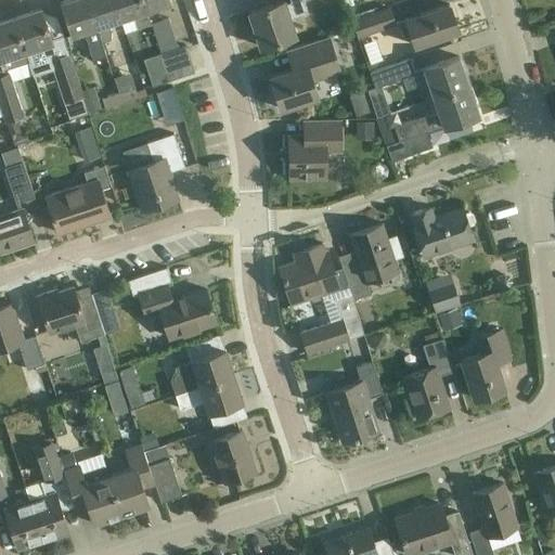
[(102,42),(103,42),(98,28),(88,0),(68,0),(61,2),(73,37),(85,33),(94,61),(106,56),(102,42)]
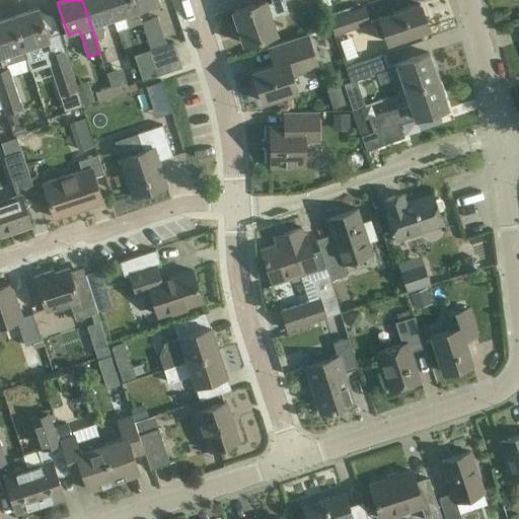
[(82,0),(91,26),(96,40),(103,38),(105,27),(103,22),(114,18),(115,18),(108,0),(82,0)]
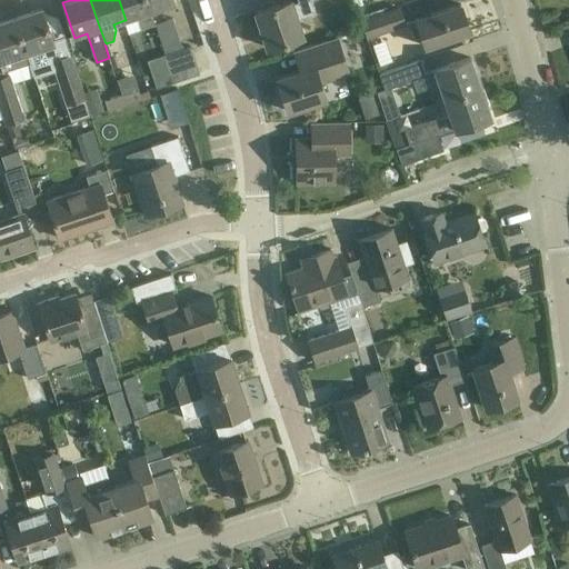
[(129,33),(130,33),(156,25),(151,11),(147,0),(119,0),(126,20),(125,20),(129,33)]
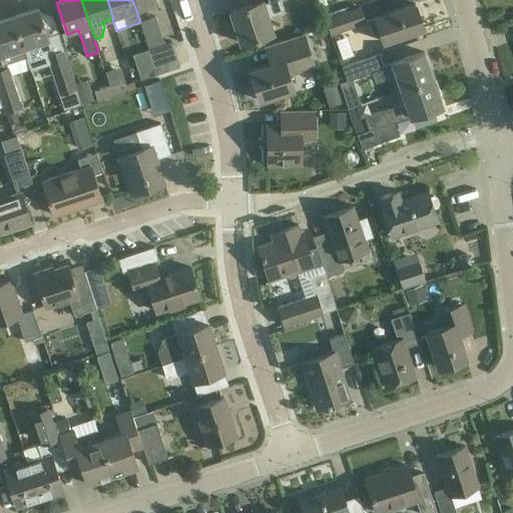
[(132,0),(136,10),(159,2),(158,0),(132,0)]
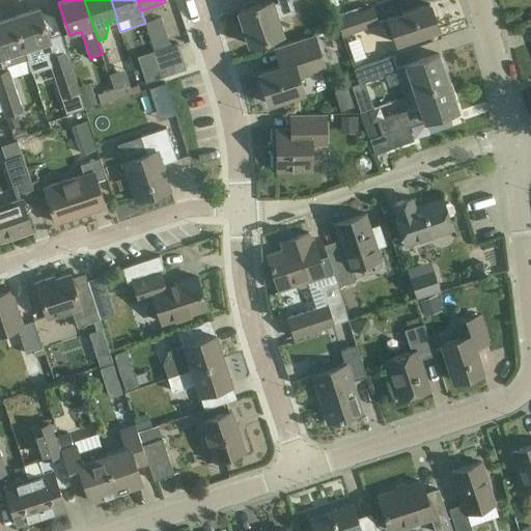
[(250,48),(269,42),(284,36),(278,19),(295,14),(290,2),(295,0),(276,0),(277,0),(239,14),(250,48)]
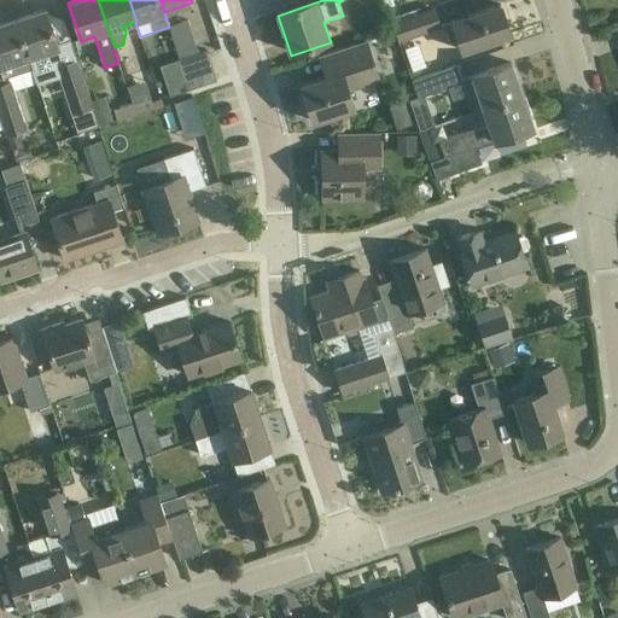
[(501,5),(478,13),(445,23),(450,41),(459,39),(462,51),(511,35),(501,5)]
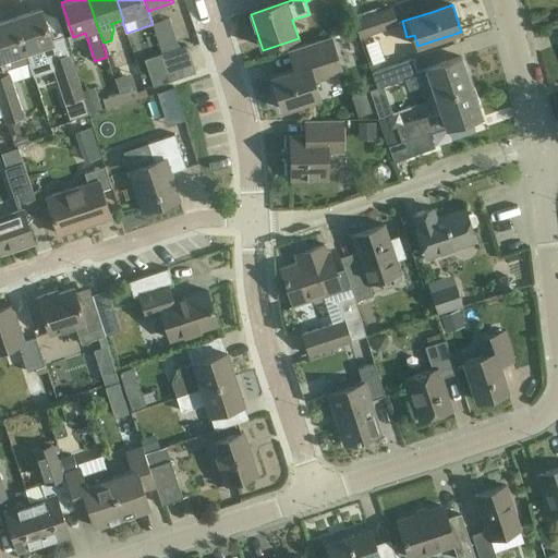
[(361,37),(396,25),(390,9),(355,21),(361,37)]
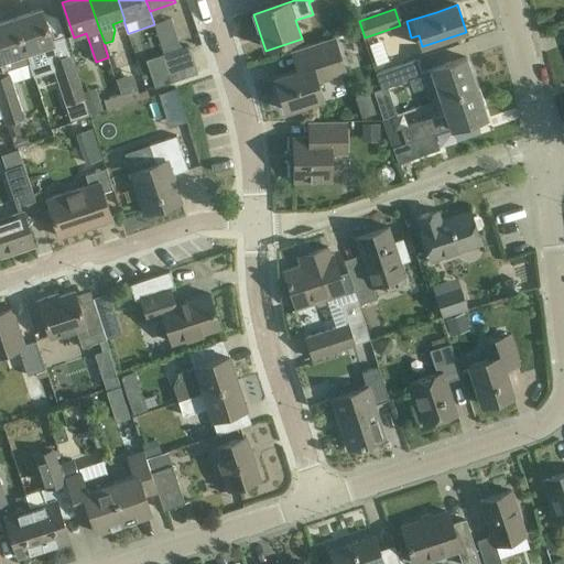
[(15,20),(26,53),(28,52),(52,44),(41,11),(15,20)]
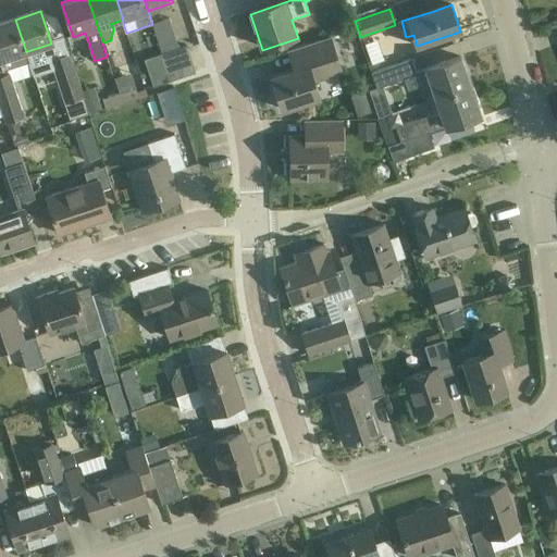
[(0,24),(0,64),(2,71),(31,61),(27,51),(26,52),(15,20),(0,24)]
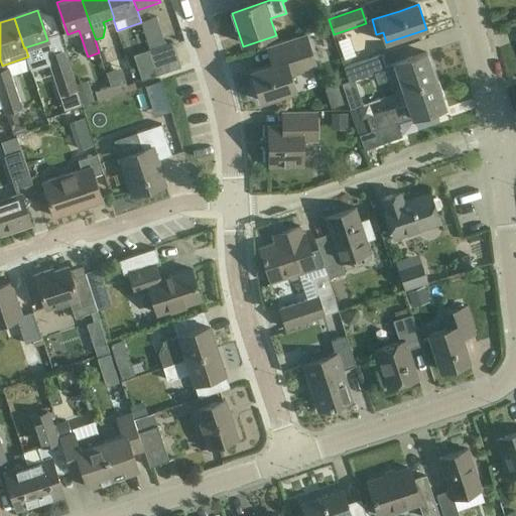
[(262,101),(281,95),(296,90),(291,75),(316,66),(306,33),(267,46),(272,63),(252,71),(262,101)]
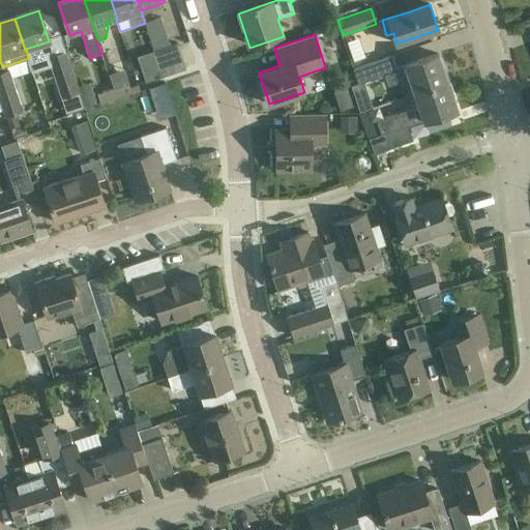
[(158,66),(163,77),(186,68),(178,43),(153,51),(158,66)]
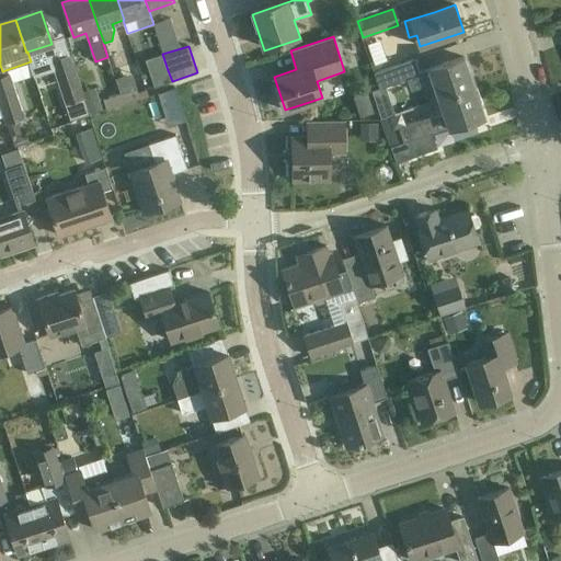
[(66,102),(82,96),(68,56),(52,61),(66,102)]
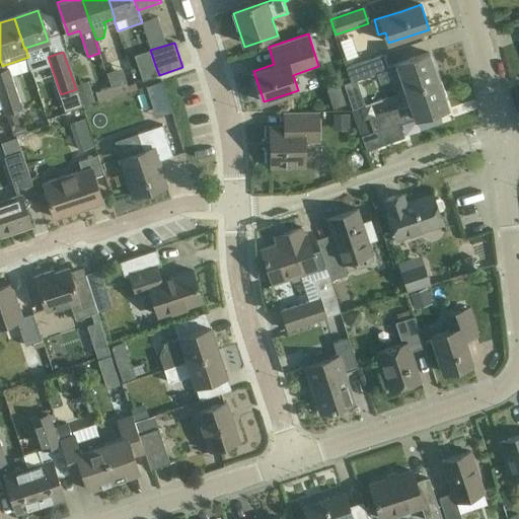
[(399,77),(404,92),(439,80),(430,53),(387,68),(383,55),(346,68),(351,82),(345,84),(353,109),(360,107),(360,106),(365,104),(357,81),(378,74),(382,83),(399,77)]
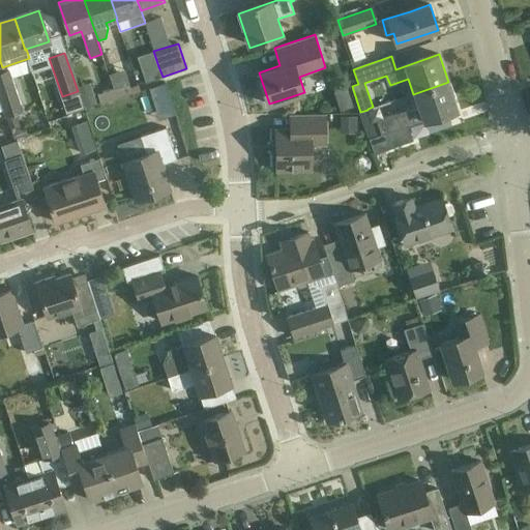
[(163,77),(158,66),(143,72),(146,82),(163,77)]
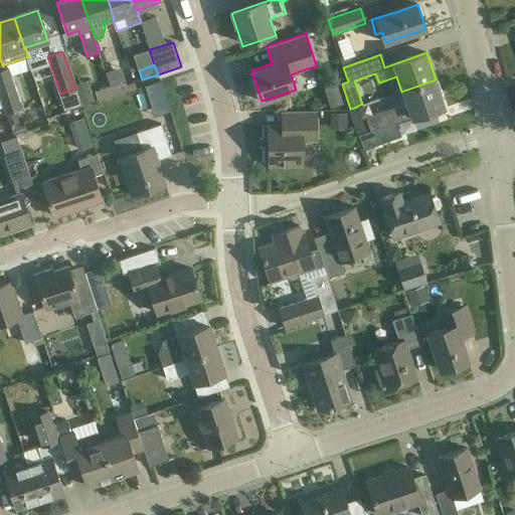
[(0,71),(0,95),(6,113),(14,135),(17,134),(18,123),(20,122),(18,109),(20,108),(8,69),(0,71)]
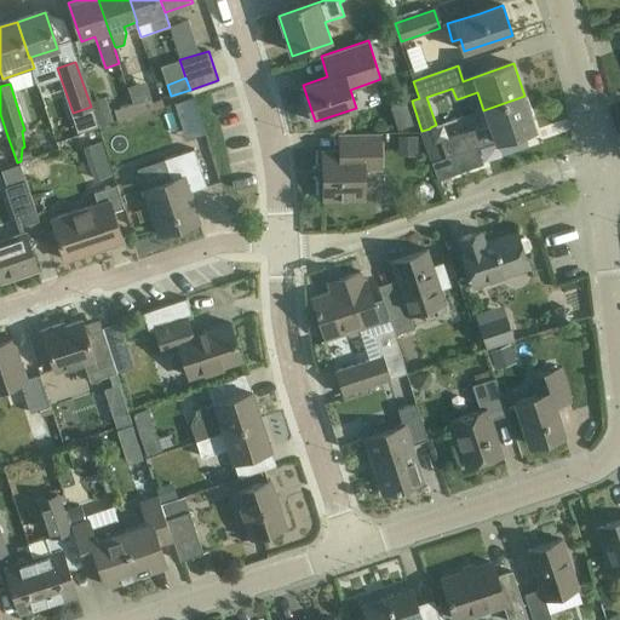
[(422,131),(432,162),(438,179),(483,164),(478,147),(535,127),(524,96),(483,110),(489,125),(441,142),(447,158),(441,160),(430,128),(422,131)]
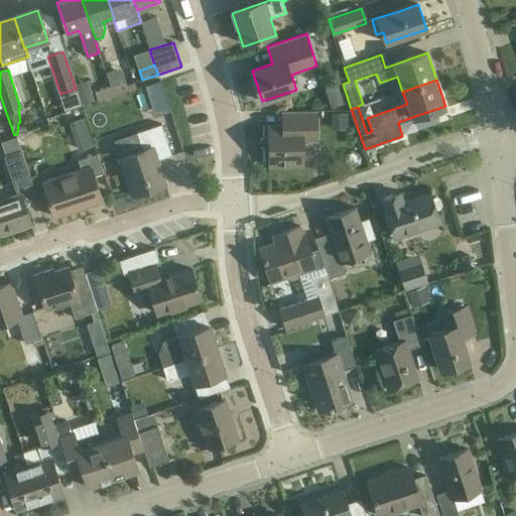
[(162,81),(145,86),(149,98),(165,93),(164,89),(162,81)]
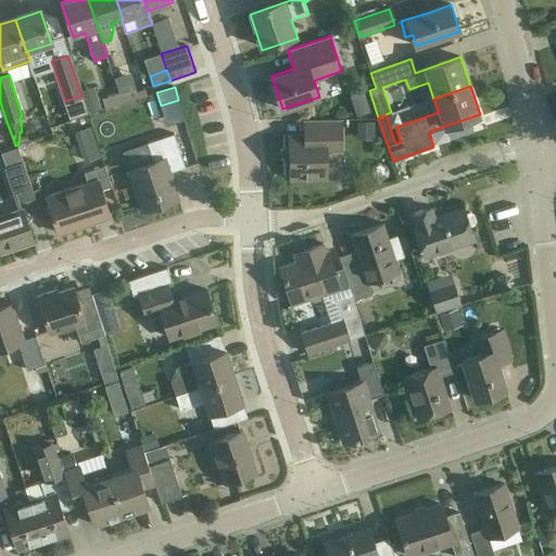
[(137,89),(119,95),(123,103),(140,98),(137,89)]
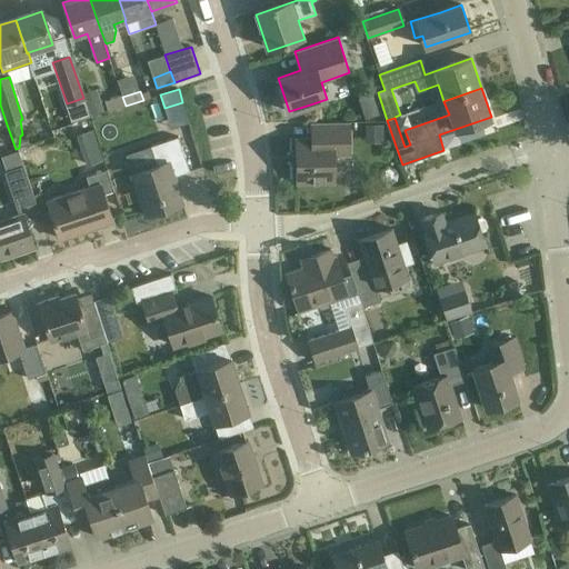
[(107,102),(109,111),(126,106),(122,97),(107,102)]
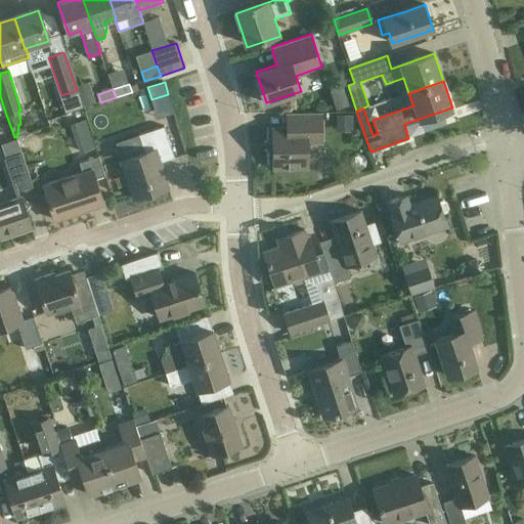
[(272,127),(273,143),(273,168),(308,168),(308,142),(322,142),(322,112),(287,113),(287,127),(272,127)]
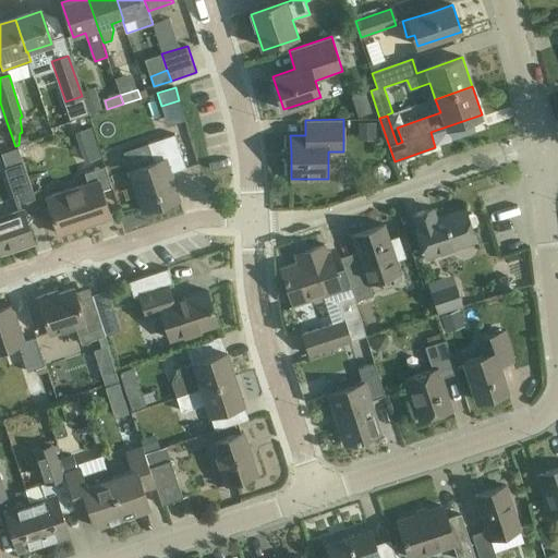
[(375,122),(358,123),(358,134),(376,134),(375,122)]
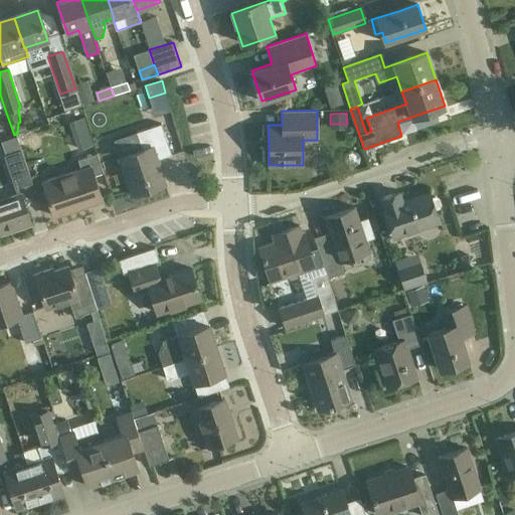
[(120,157),(127,175),(133,194),(166,183),(158,160),(172,155),(162,124),(137,133),(143,149),(120,157)]
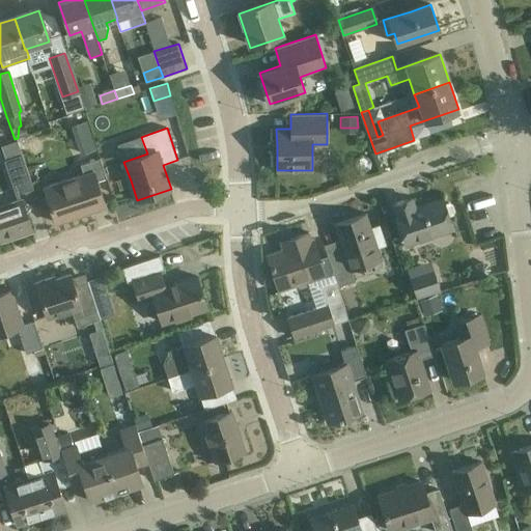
[(86,141),(82,129),(67,134),(72,145),(86,141)]
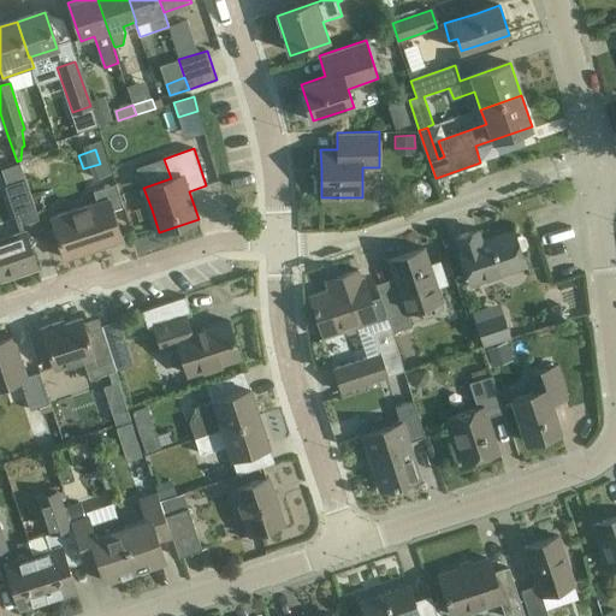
[(21,164),(3,170),(7,185),(5,185),(18,225),(40,218),(27,179),(21,164)]
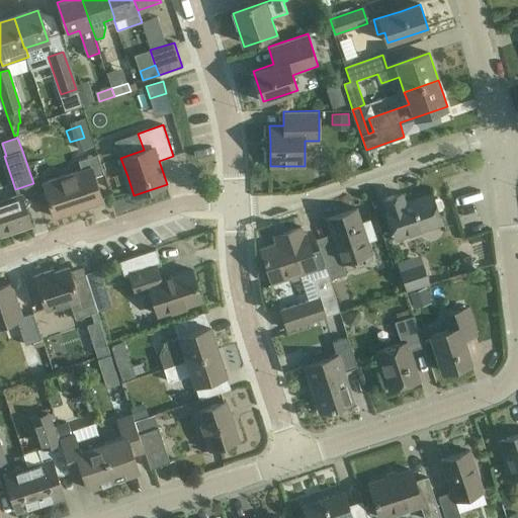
[(82,170),(44,183),(55,218),(77,210),(76,207),(102,198),(94,176),(104,173),(98,154),(79,161),(82,170)]
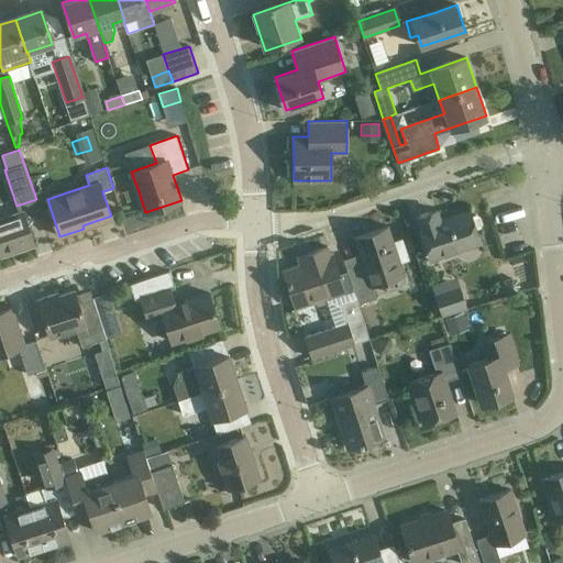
[(417,218),(423,239),(430,258),(460,250),(481,242),(470,211),(441,221),(438,210),(417,218)]
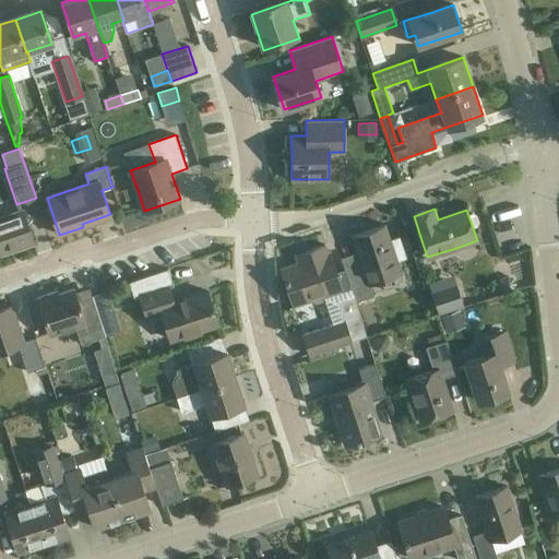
[(0,250),(19,245),(20,249),(34,244),(24,210),(0,217),(0,250)]
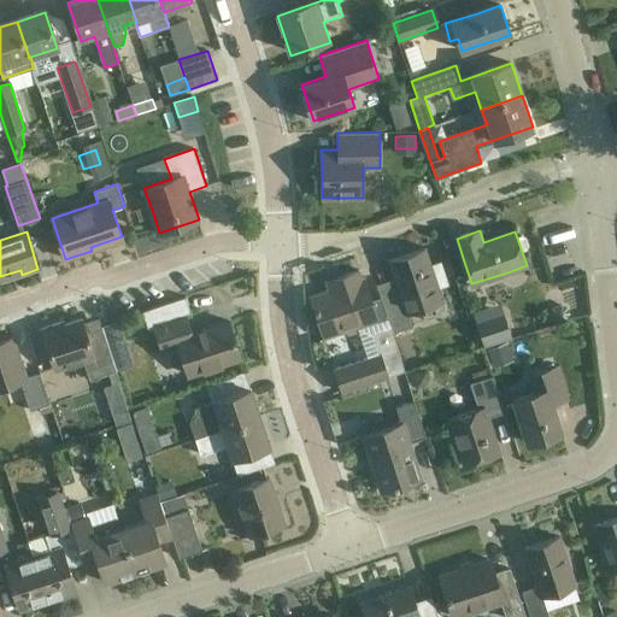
[(399,292),(381,297),(388,319),(391,328),(393,333),(412,327),(407,313),(444,301),(439,288),(450,285),(441,260),(432,264),(425,248),(389,260),(399,292)]
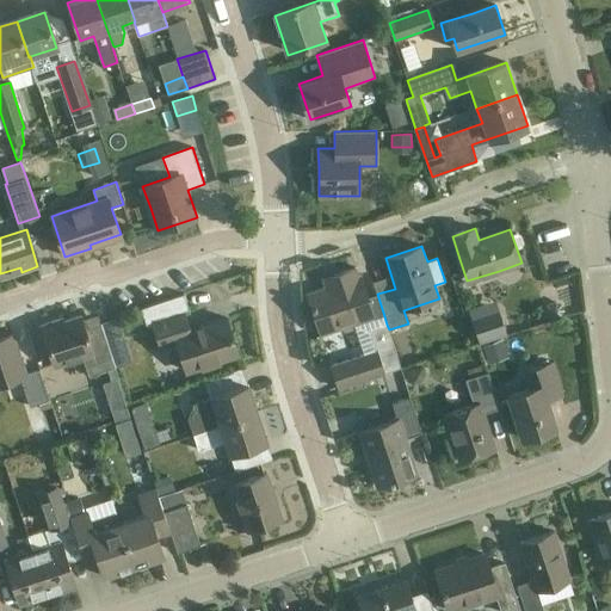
[(321,335),(344,327),(375,316),(360,277),(359,277),(356,269),(323,279),(326,288),(308,294),(321,335)]
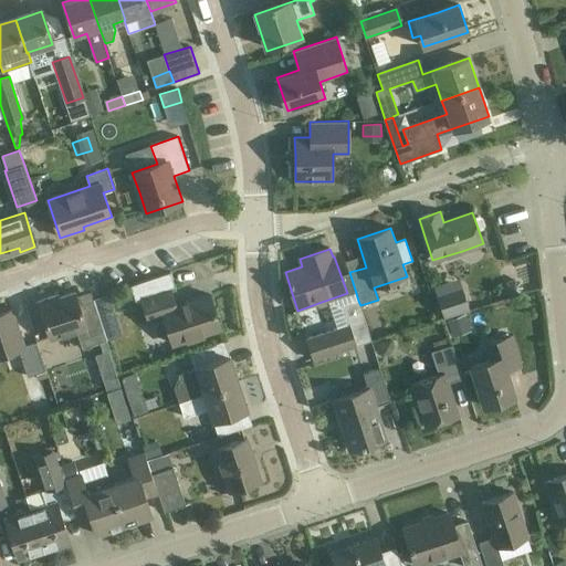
[(463,286),(438,295),(444,317),(470,310),(463,286)]
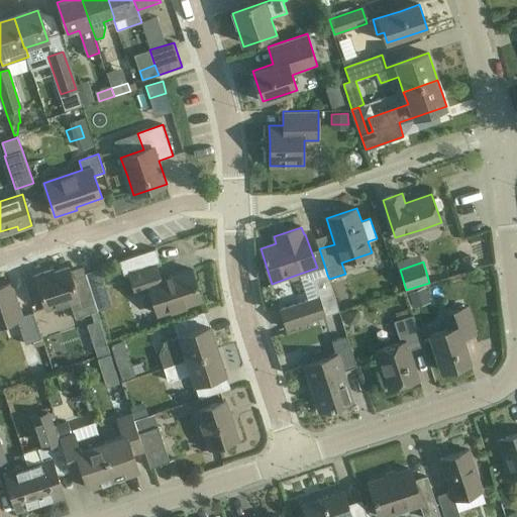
[(129,275),(136,294),(143,291),(144,295),(142,298),(144,306),(149,307),(156,305),(159,314),(202,300),(192,270),(161,280),(157,266),(129,275)]
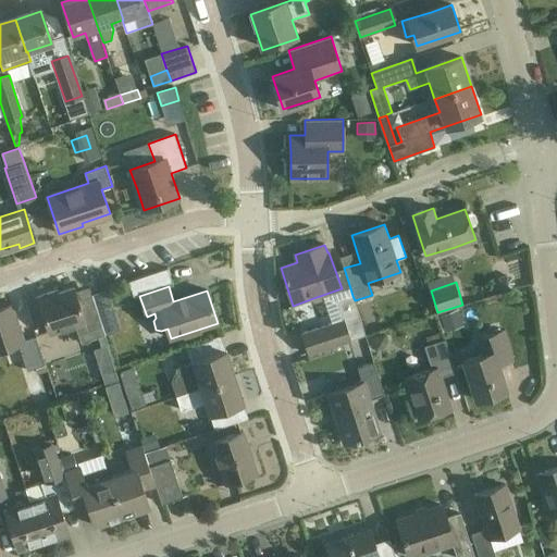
[(38,296),(45,317),(50,333),(75,325),(82,343),(106,335),(102,326),(94,299),(93,295),(77,299),(74,287),(59,293),(58,289),(38,296)]
